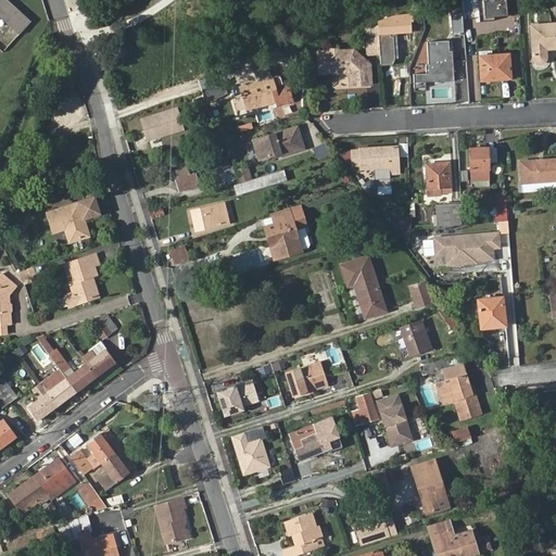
[(0,0),(0,14),(20,33),(32,21),(8,0),(0,0)]
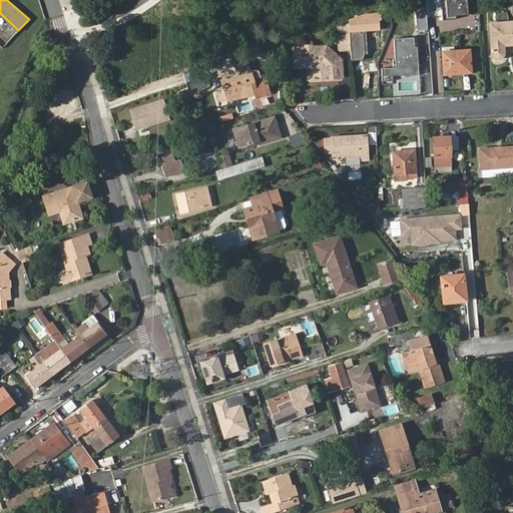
[(467,0),(448,0),(447,0),(448,17),(468,16),(467,0)]
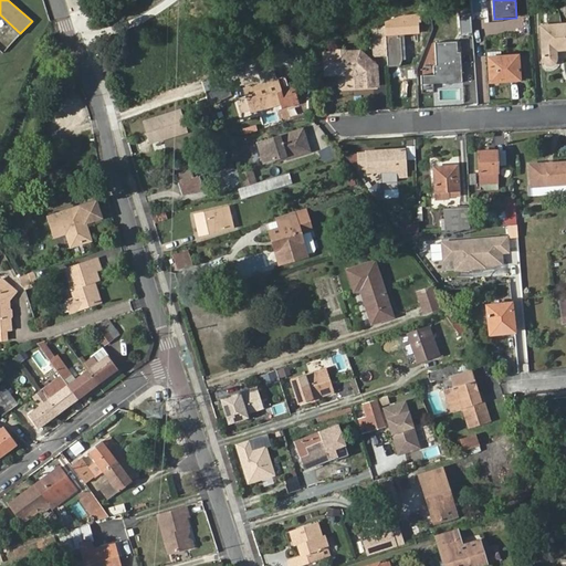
[(515,0),(517,16),(527,16),(526,0),(515,0)]
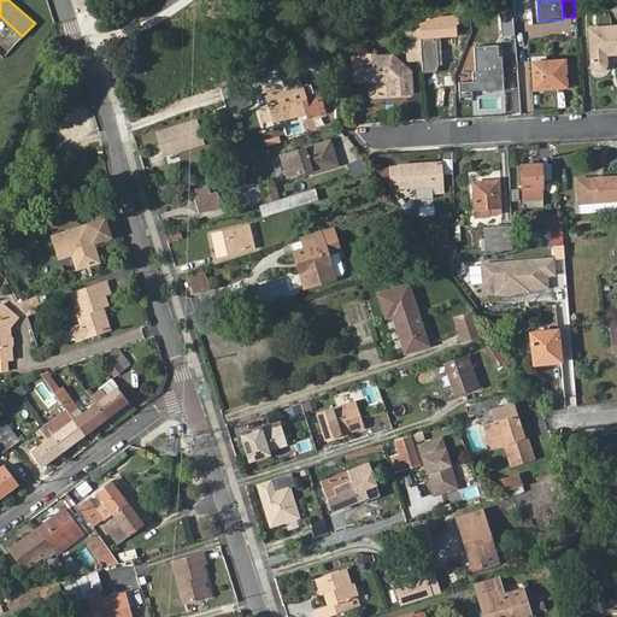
[(436,18),(436,17),(418,22),(419,37),(458,36),(457,23),(436,23),(436,18)]
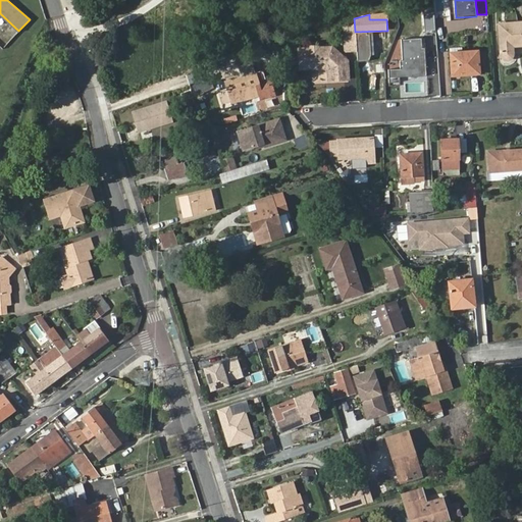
[(521,21),(498,24),(500,54),(501,57),(504,58),(506,59),(509,58),(510,57),(511,56),(512,54),(511,46),(521,44),(521,21)]
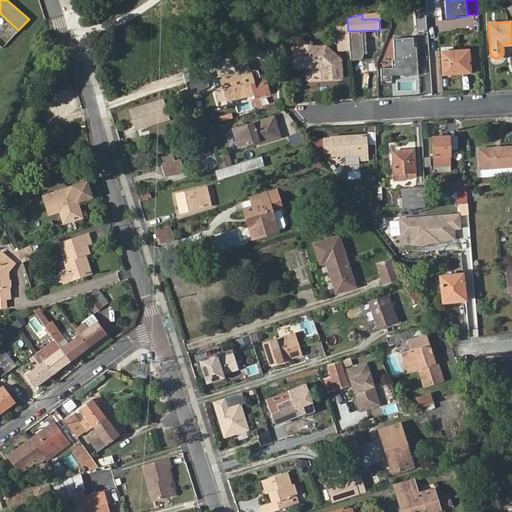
[(349,50),(348,32),(339,37),(341,51),(349,50)]
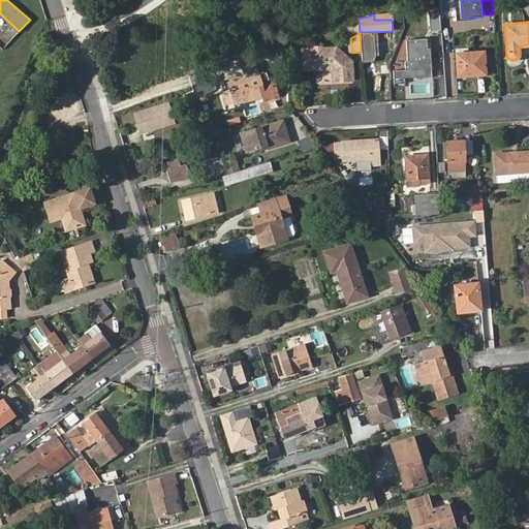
[(306,68),(330,67),(333,70),(334,82),(354,80),(353,62),(347,63),(347,57),(336,47),(323,49),(320,45),(315,47),(312,49),(304,49),(306,68)]
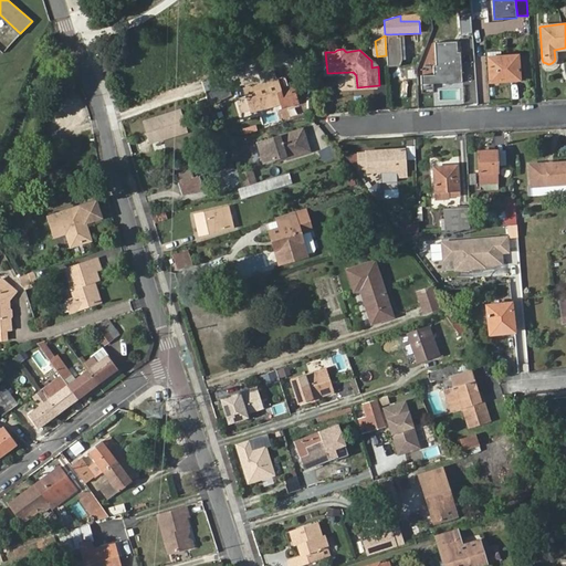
[(461,52),(436,53),(437,65),(436,65),(436,76),(421,76),(422,84),(463,82),(461,52)]
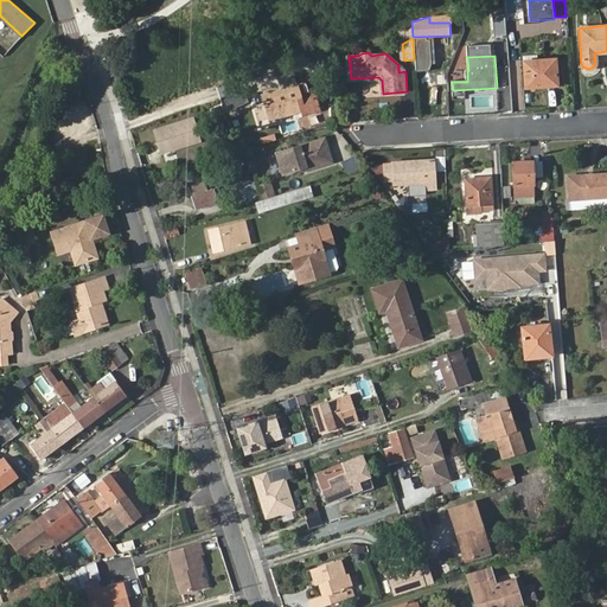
[(524,61),(525,87),(556,84),(555,59),(524,61)]
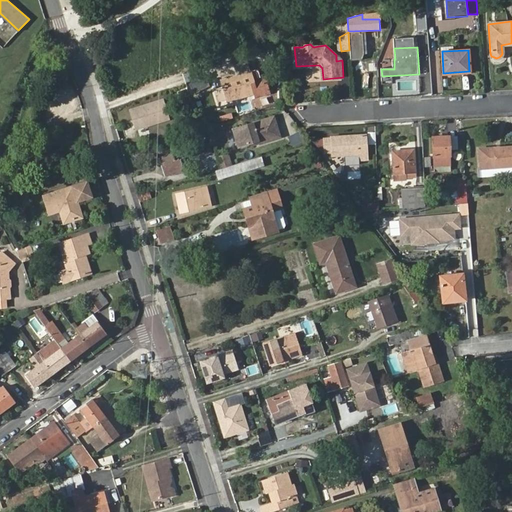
[(478,50),(468,50),(469,70),(479,70),(478,50)]
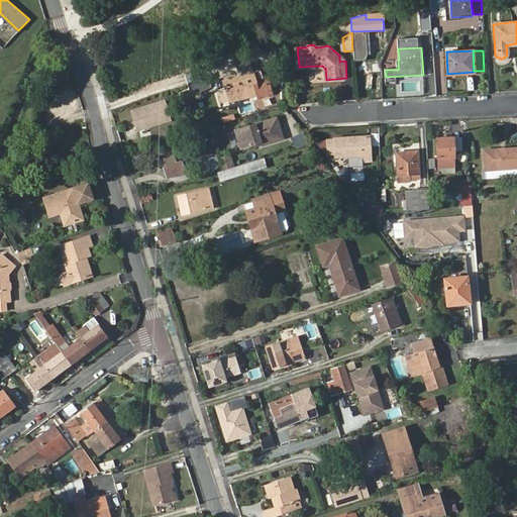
[(225,90),(219,92),(221,98),(227,96),(229,102),(255,94),(256,97),(270,93),(266,78),(253,82),(248,63),(237,65),(240,76),(222,81),(225,90)]
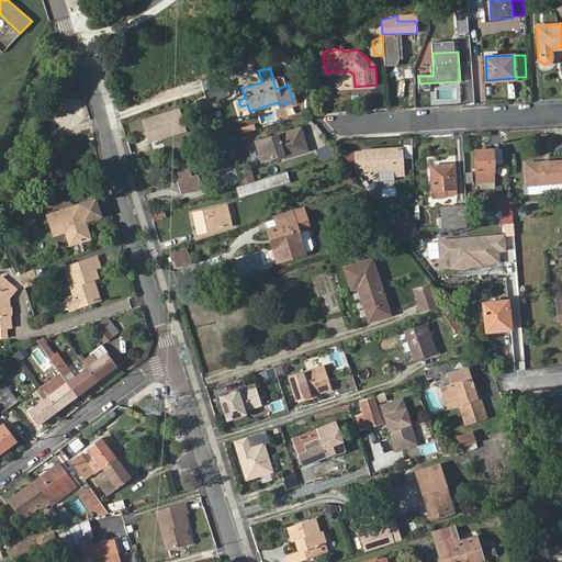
[(225,94),(221,82),(205,87),(209,100),(225,94)]
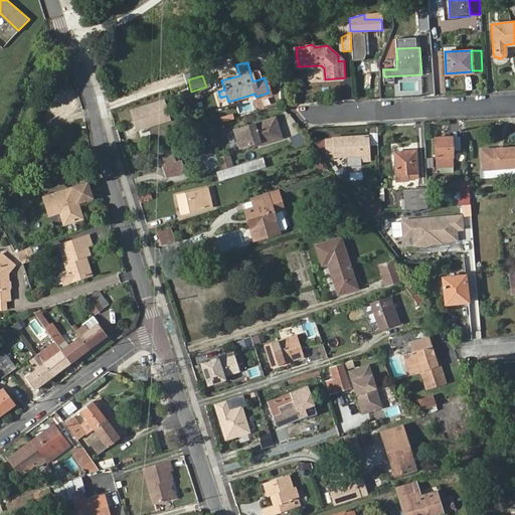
[(74,90),(48,98),(53,116),(80,108),(74,90)]
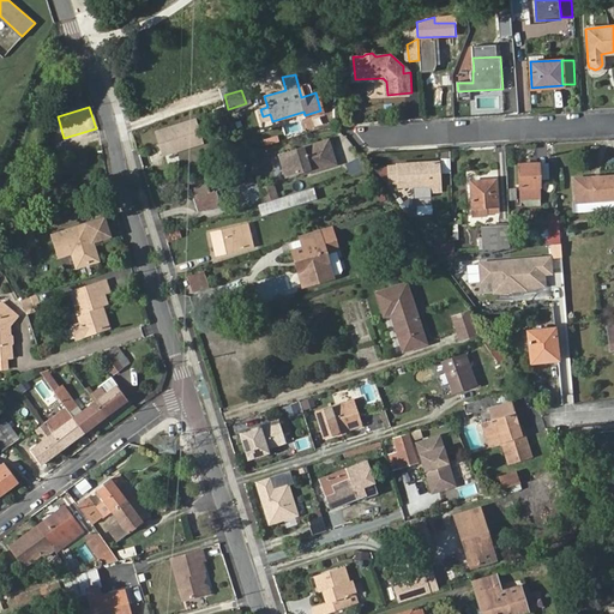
[(197,118),(155,131),(162,157),(205,144),(197,118)]
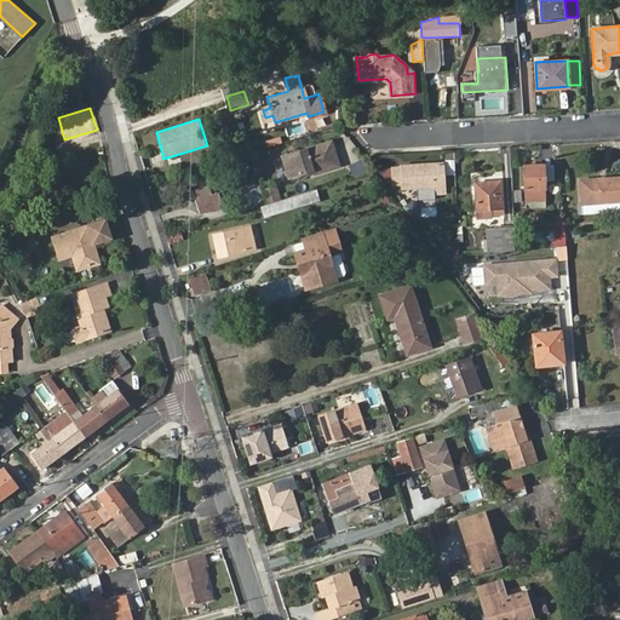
[(314,170),(316,174),(342,166),(334,141),(282,156),(288,178),(305,173),(314,170)]
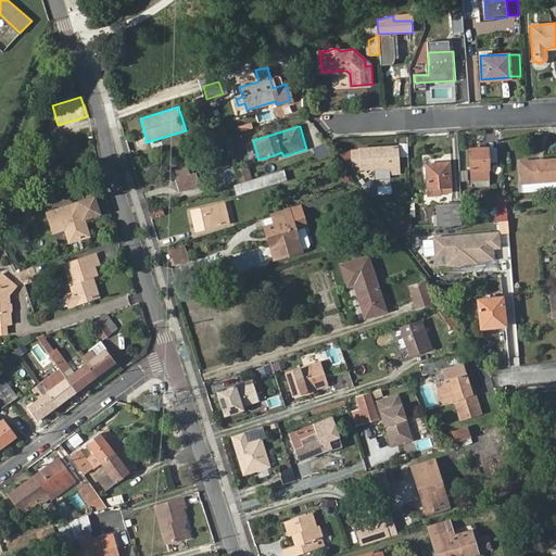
[(401,156),(408,156),(407,142),(400,143),(401,156)]
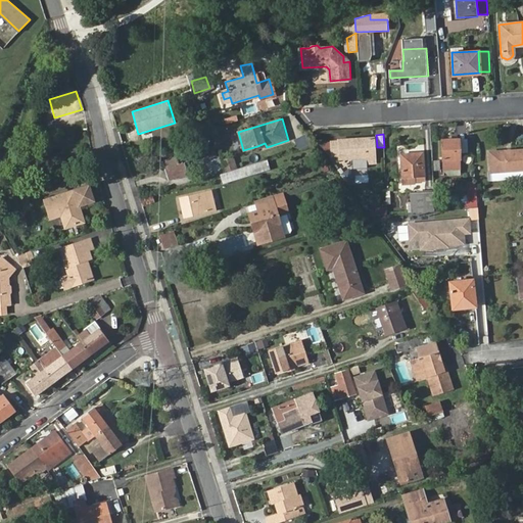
[(337,139),(338,158),(366,158),(367,164),(373,164),(372,148),(374,148),(374,138),(373,138),(337,139)]
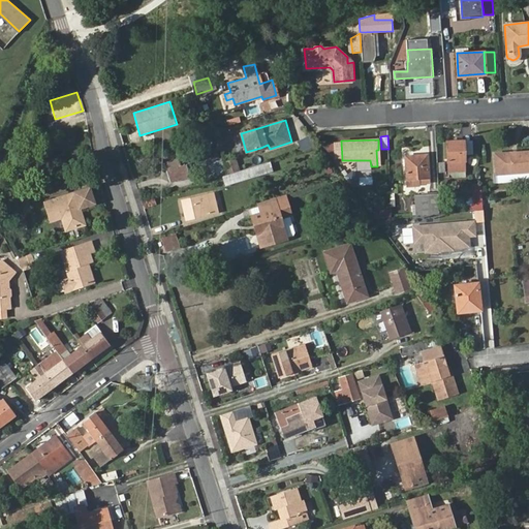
[(446,143),(447,172),(465,170),(464,154),(463,142),(446,143)]
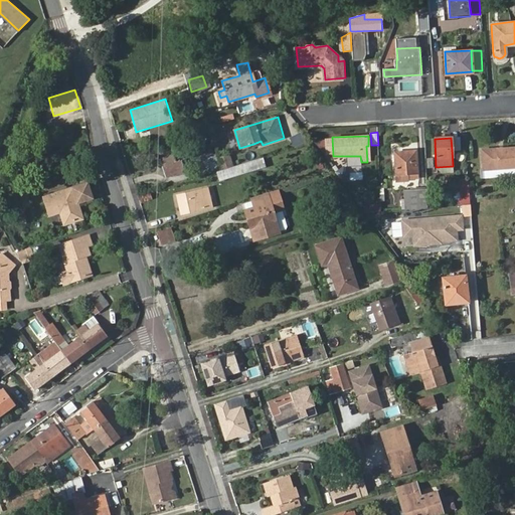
[(514,147),(480,149),(481,169),(514,167),(514,147)]
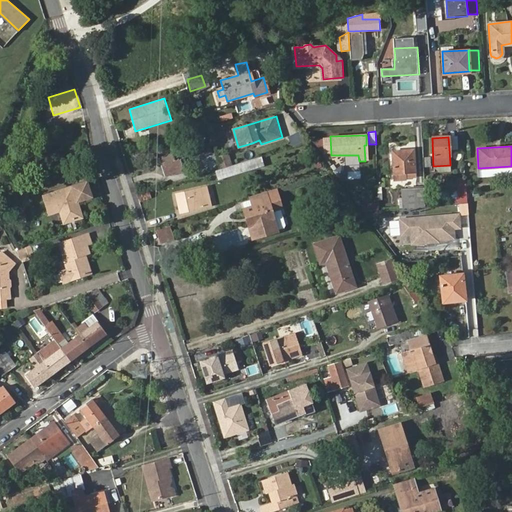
[(404,176),(412,176),(411,150),(391,151),(392,172),(403,171),(404,176)]
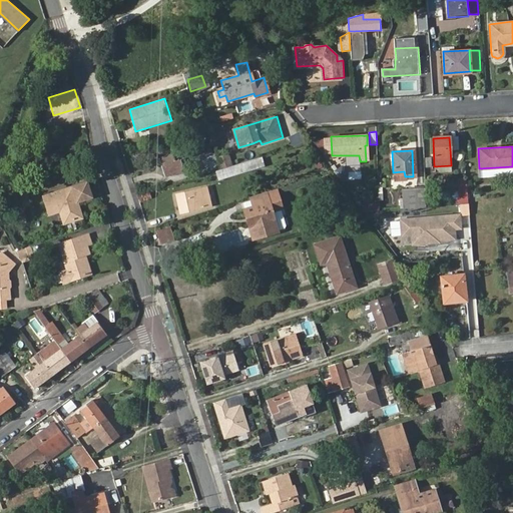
[(176,172),(183,170),(187,169),(184,158),(173,161),(171,154),(159,158),(165,175),(176,172)]
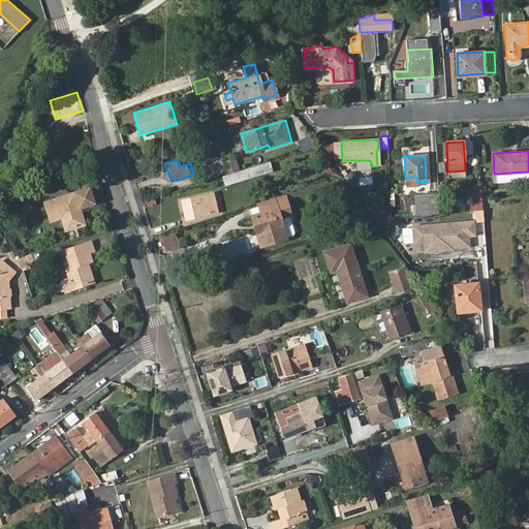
[(224,173),(220,159),(212,161),(216,175),(224,173)]
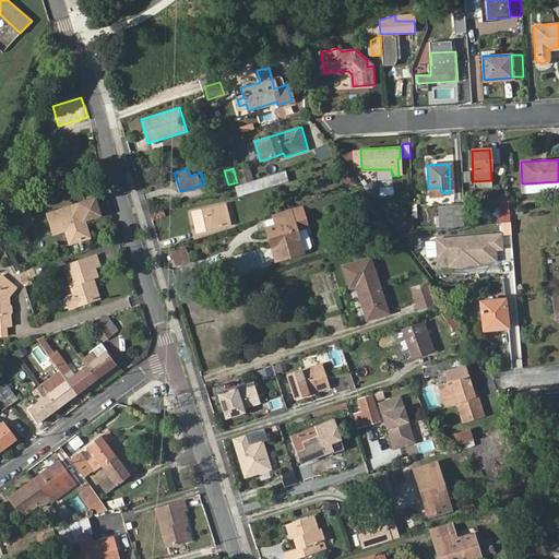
[(236,186),(238,195),(285,180),(282,170),(236,186)]
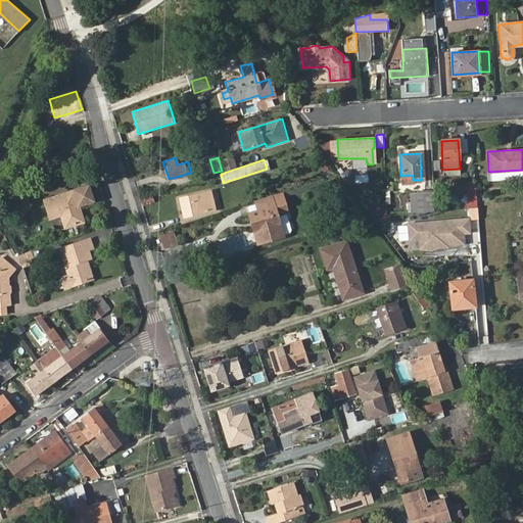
[(466,202),(475,202),(474,183),(465,184),(466,202)]
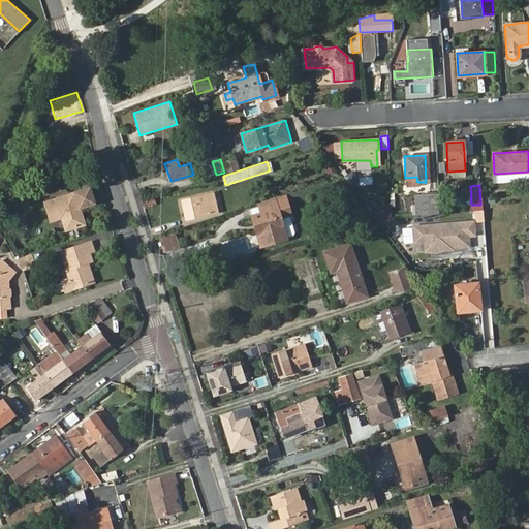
[(72,193),(42,203),(49,222),(60,219),(63,231),(84,225),(72,193)]
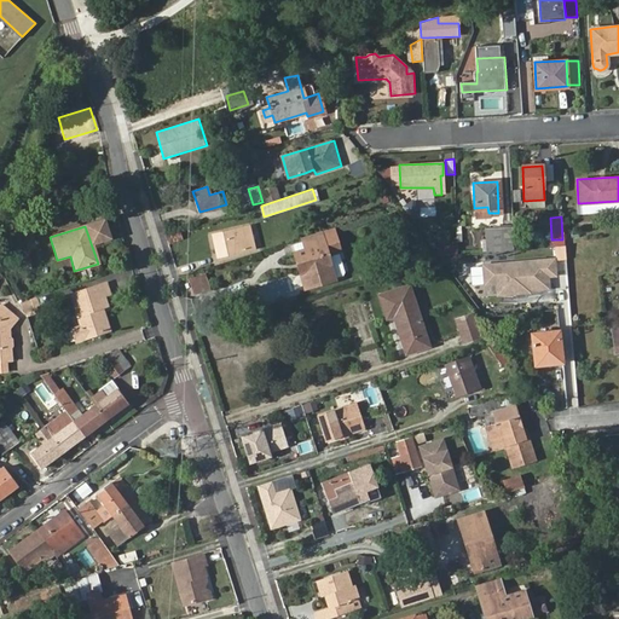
[(305,248),(296,252),(299,261),(302,261),(304,264),(300,265),(304,272),(308,271),(313,284),(336,277),(329,253),(336,250),(340,249),(333,226),(317,232),(320,243),(305,248)]
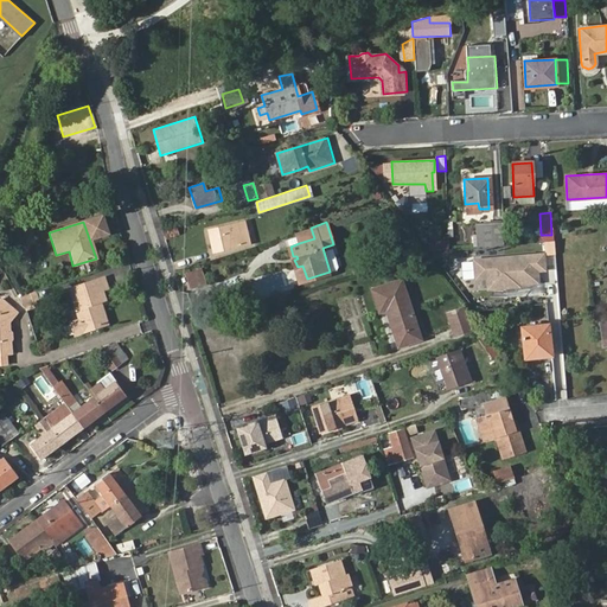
[(503,247),(500,222),(471,223),(474,249),(503,247)]
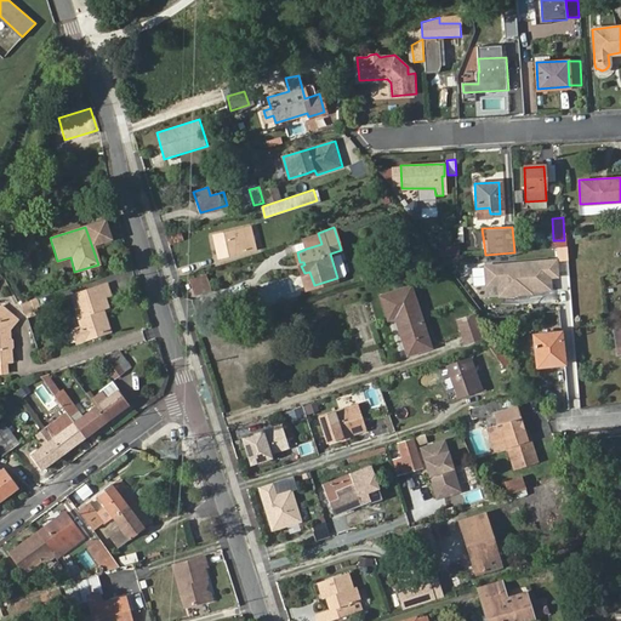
[(243,234),(241,228),(214,237),(220,258),(256,248),(251,232),(243,234)]
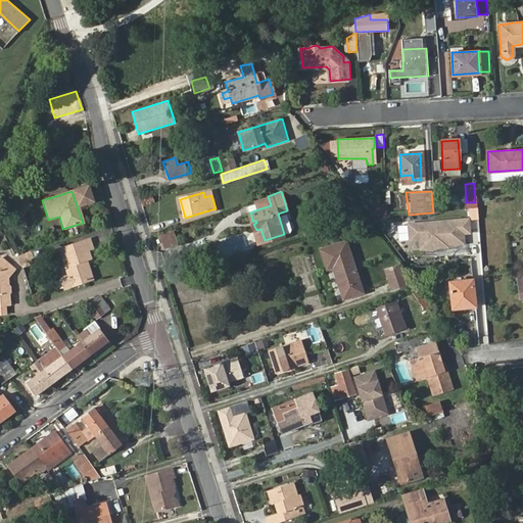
[(28,208),(21,194),(17,196),(21,210),(28,208)]
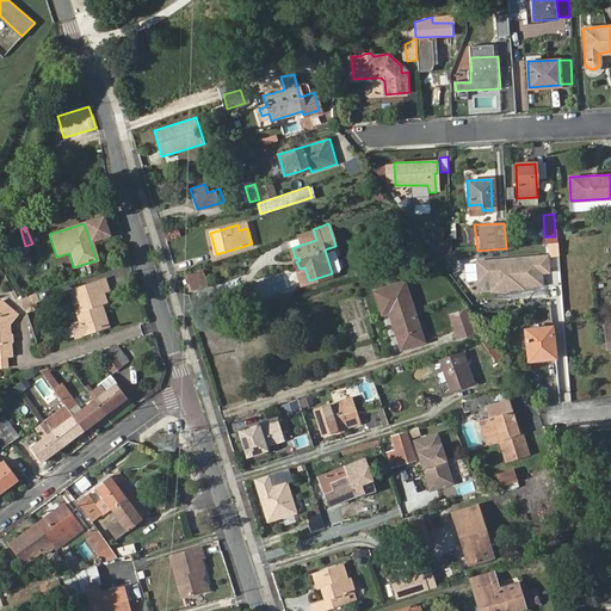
[(25,246),(20,229),(12,230),(18,248),(25,246)]
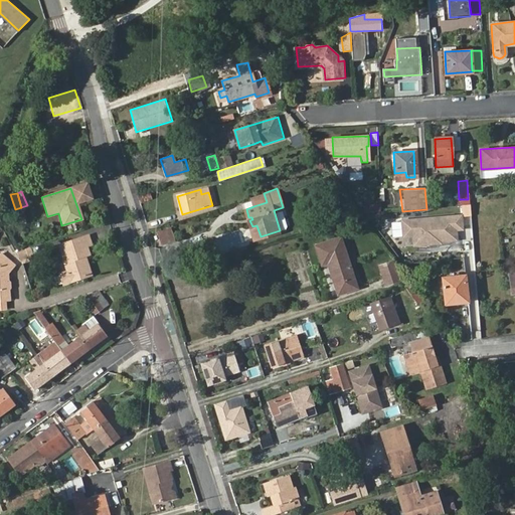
[(138,196),(139,202),(151,199),(149,193),(138,196)]
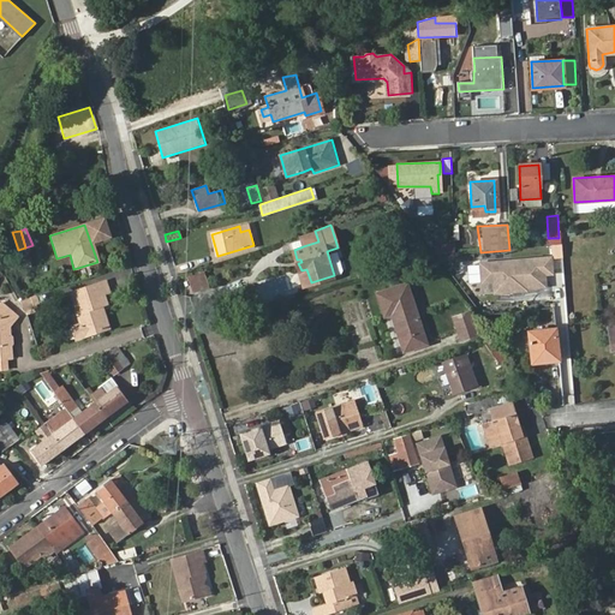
[(315,231),(299,236),(303,246),(318,242),(315,231)]
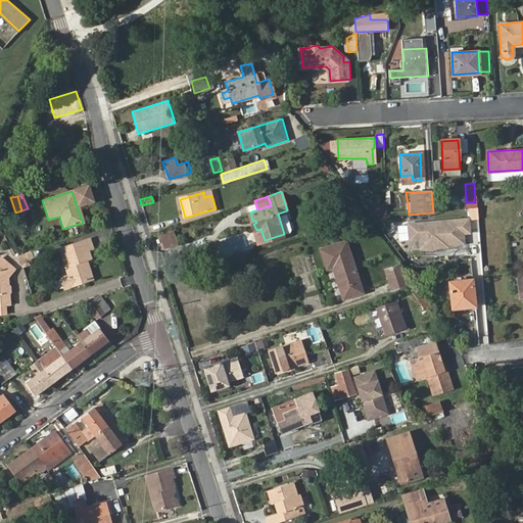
[(385,206),(369,209),(371,219),(387,217),(385,206)]
